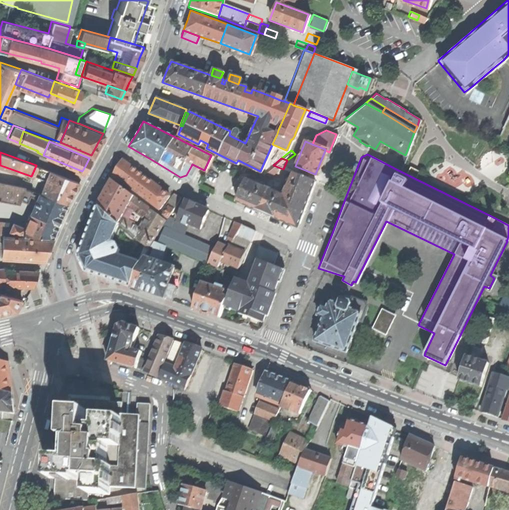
[(117,167),(112,175),(157,208),(167,194),(121,160),(117,167)]
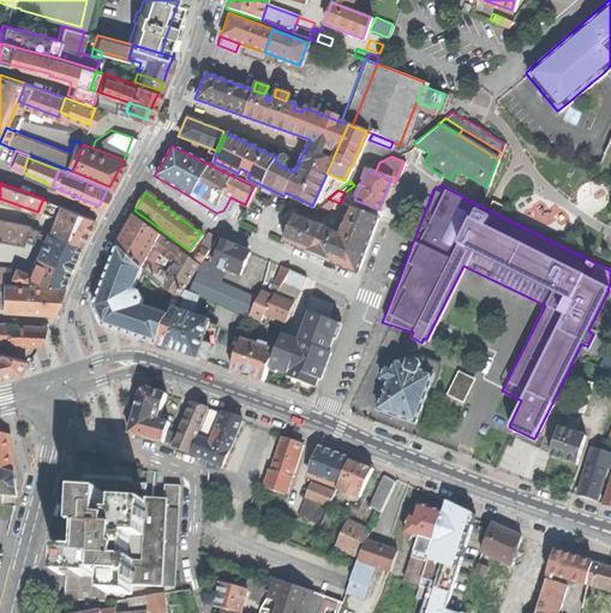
[(93,218),(43,198),(39,209),(53,215),(48,227),(47,231),(78,243),(81,239),(85,230),(93,218)]
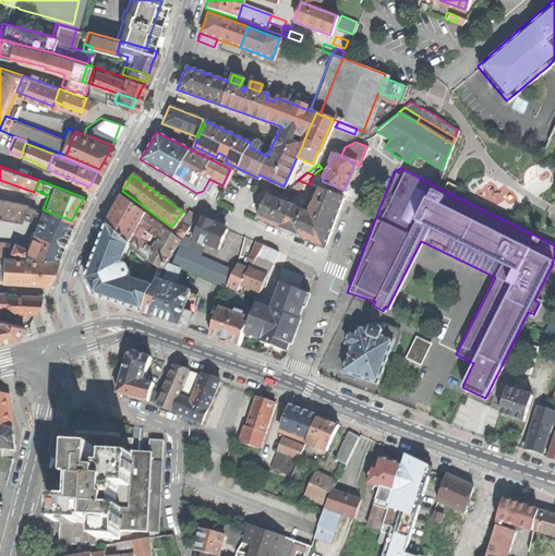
[(257,216),(255,219),(288,232),(317,245),(324,243),(341,197),(317,188),(308,212),(266,194),(257,216)]
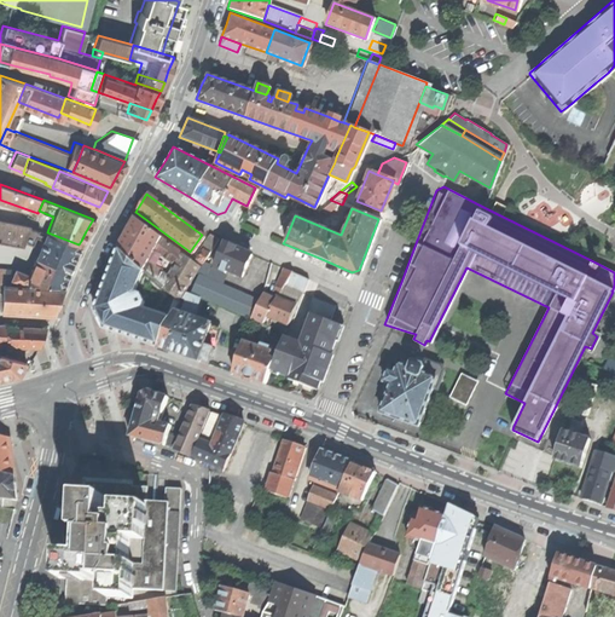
[(125,230),(116,246),(141,269),(145,260),(154,244),(158,236),(133,215),(125,230)]
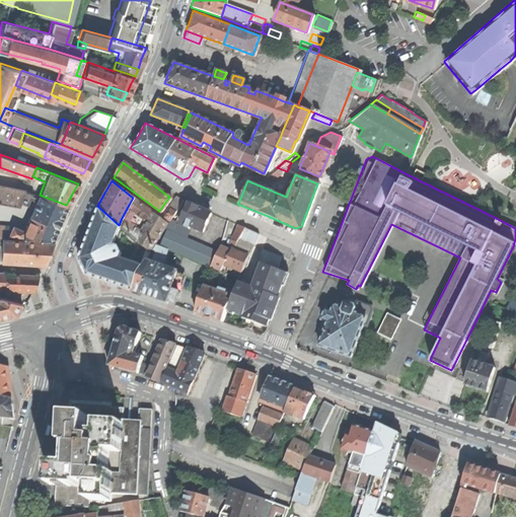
[(0,201),(17,204),(18,201),(23,189),(0,185),(0,201)]
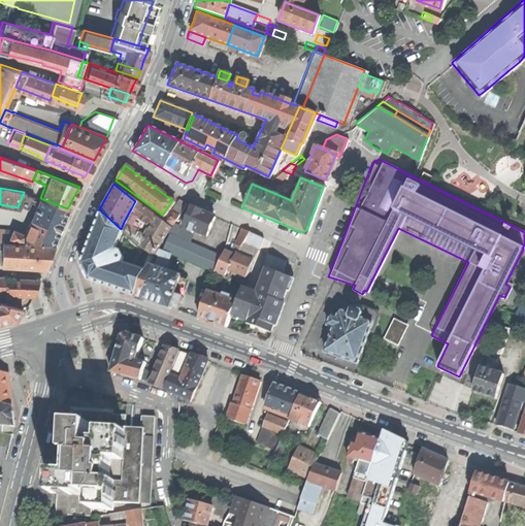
[(24,192),(19,204),(27,207),(29,201),(30,197),(31,195),(24,192)]
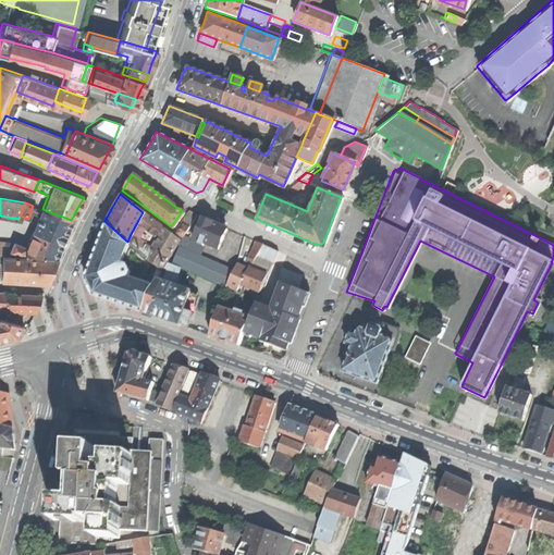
[(9,250),(20,255),(22,255),(54,257),(63,238),(71,220),(42,209),(40,209),(39,211),(38,216),(25,246),(12,242),(9,250)]
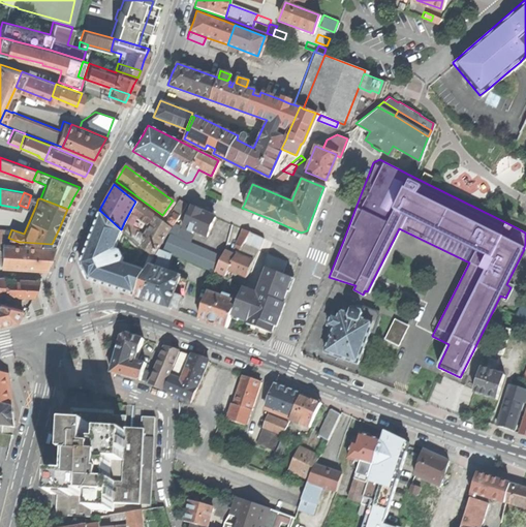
[(169,212),(172,213),(177,215),(184,204),(178,199),(169,212)]
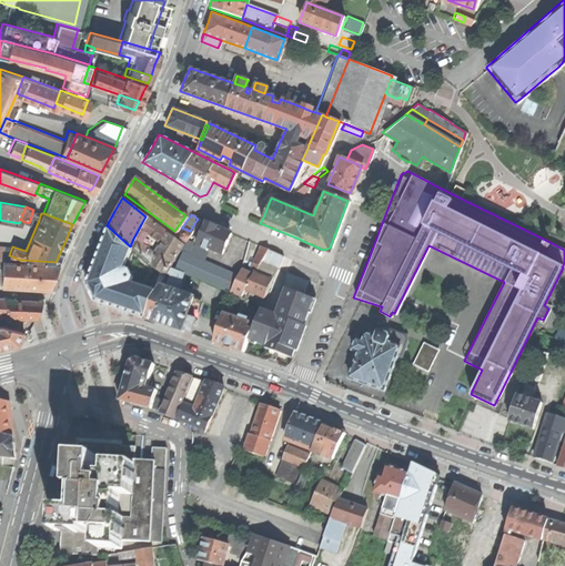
[(154,234),(160,226),(145,216),(141,224),(154,234)]
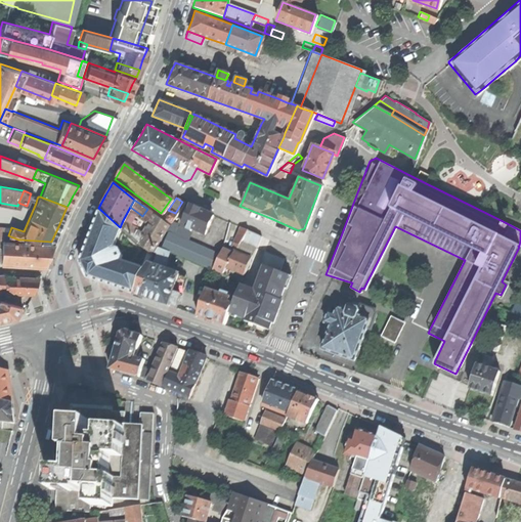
[(200,209),(189,204),(180,225),(189,229),(190,227),(203,232),(211,214),(200,209)]
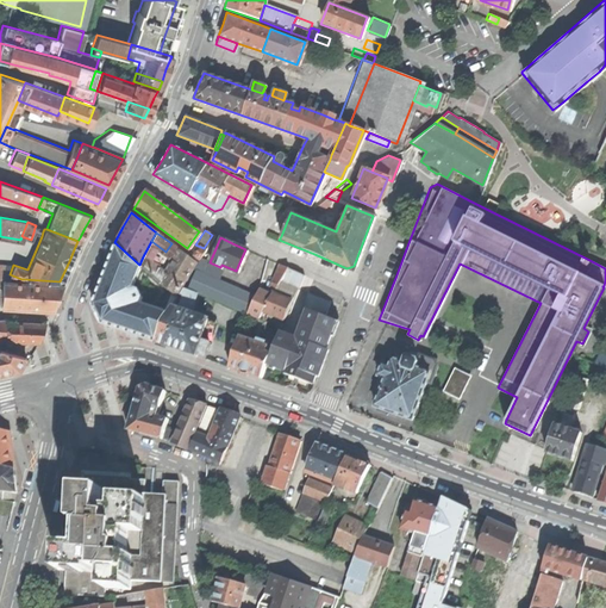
[(100,322),(154,341),(161,322),(162,320),(166,312),(154,308),(138,303),(141,297),(137,290),(130,289),(139,265),(114,242),(104,272),(92,304),(100,322)]
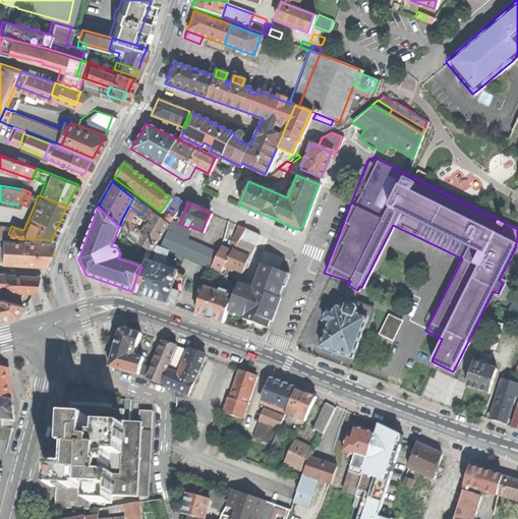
[(147,208),(141,215),(148,220),(152,212),(147,208)]
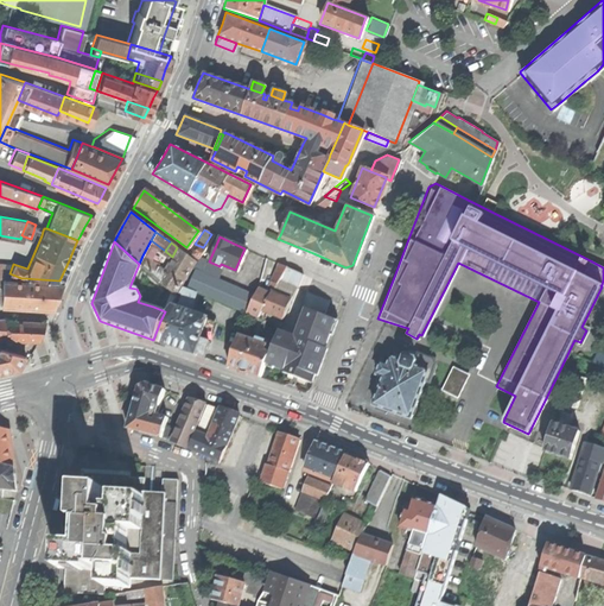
[(197,245),(191,253),(197,258),(198,257),(203,247),(197,245)]
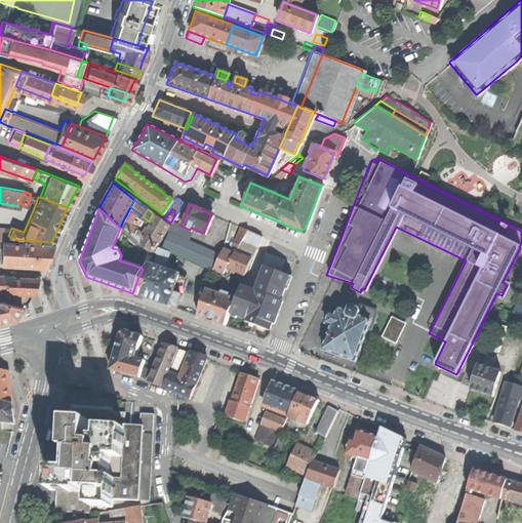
[(135,242),(143,247),(150,253),(167,225),(153,213),(149,222),(139,236),(135,242)]
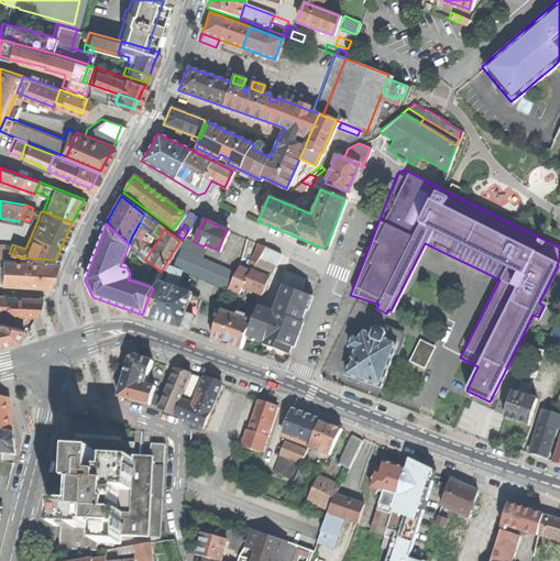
[(142,245),(143,243),(132,237),(129,244),(138,252),(142,245)]
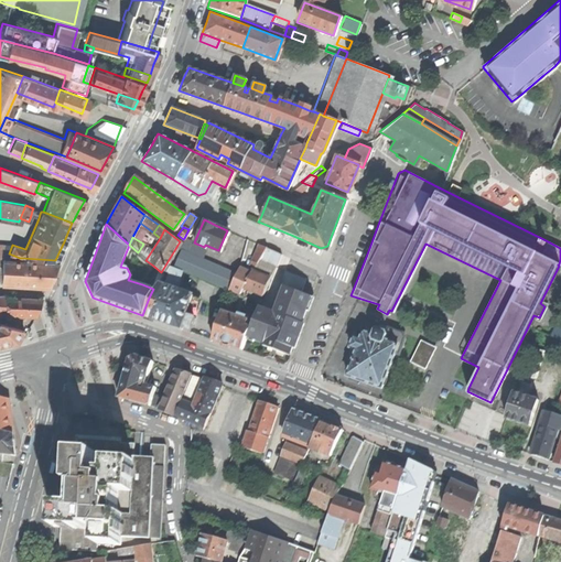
[(180,249),(185,251),(190,240),(184,238),(183,239),(177,248),(180,249)]
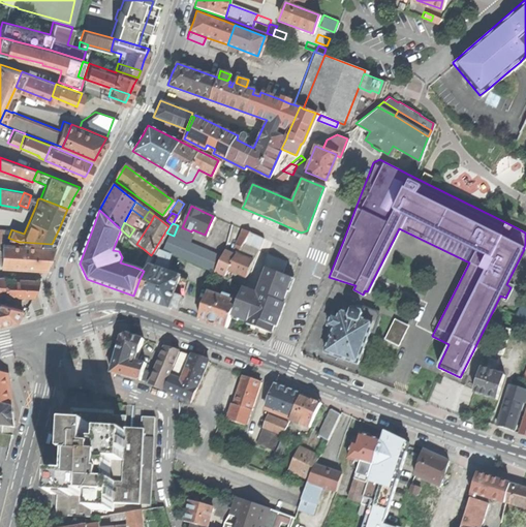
[(8,228),(0,227),(0,241),(2,241),(7,241),(8,238),(11,229),(8,228)]
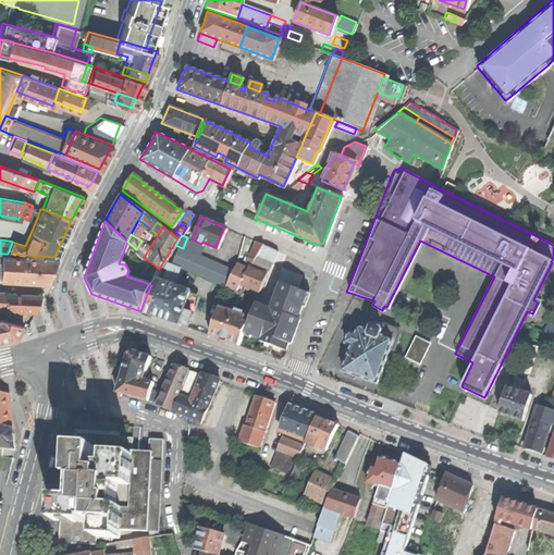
[(254,239),(247,257),(253,260),(254,256),(261,244),(254,239)]
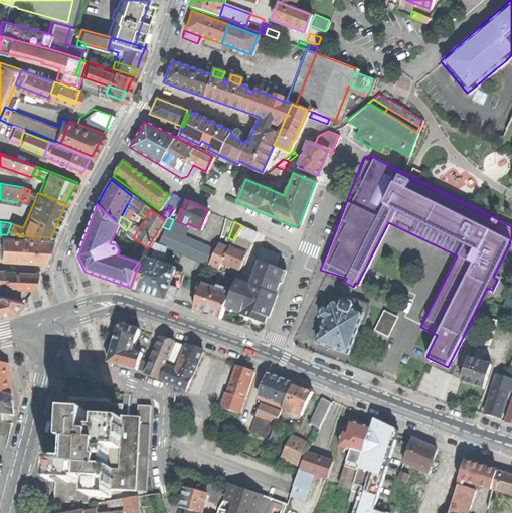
[(134,226),(130,224),(126,230),(133,237),(137,231),(135,229),(134,226)]
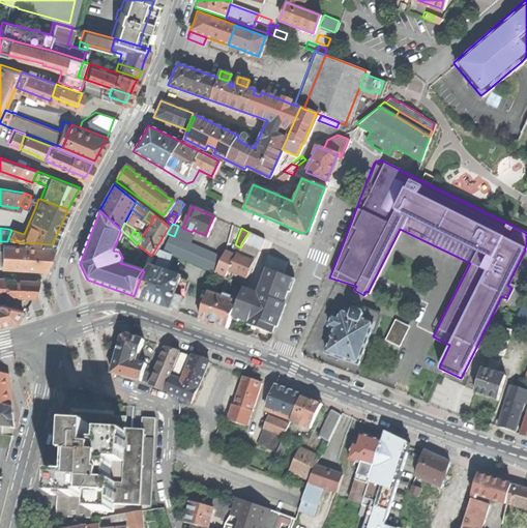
[(249,232),(241,243),(257,251),(263,238),(254,234),(249,232)]
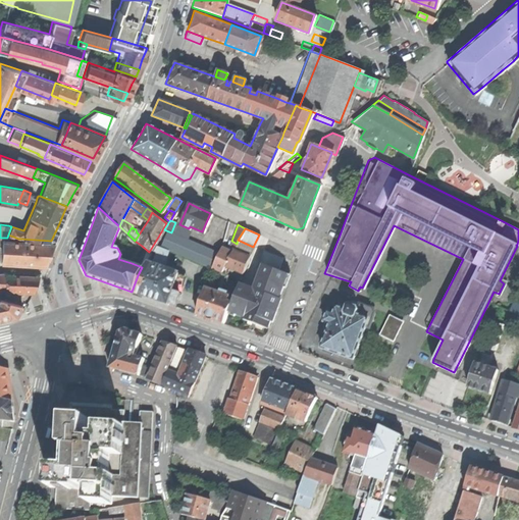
[(160,245),(209,267),(217,253),(171,232),(166,230),(160,245)]
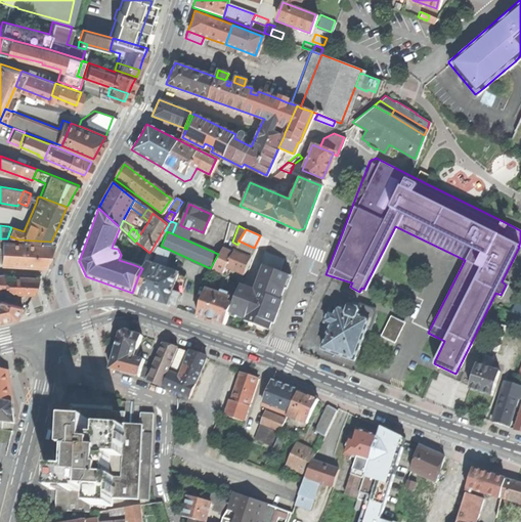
[(2,238),(1,262),(42,264),(47,254),(51,242),(20,240),(18,240),(7,238),(2,238)]
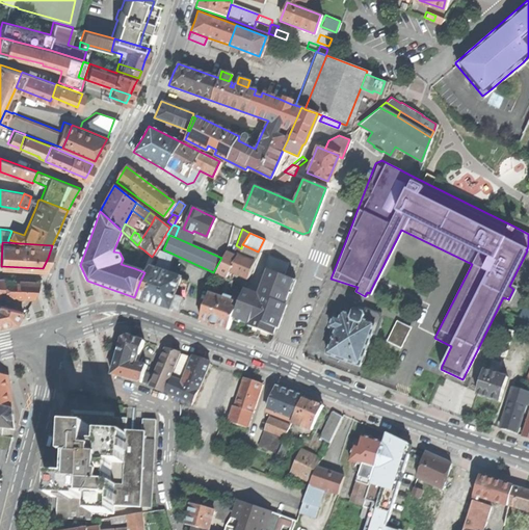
[(258,252),(242,244),(241,248),(237,255),(255,261),(258,252)]
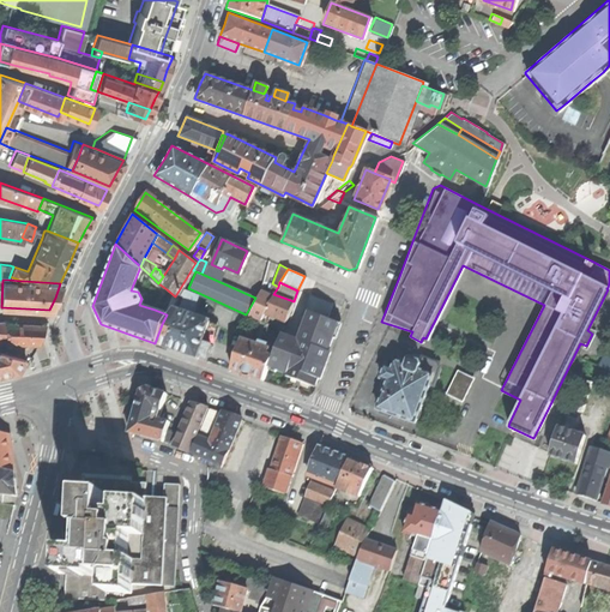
[(271,286),(270,285),(266,294),(271,297),(273,294),(278,287),(272,283),(271,286)]
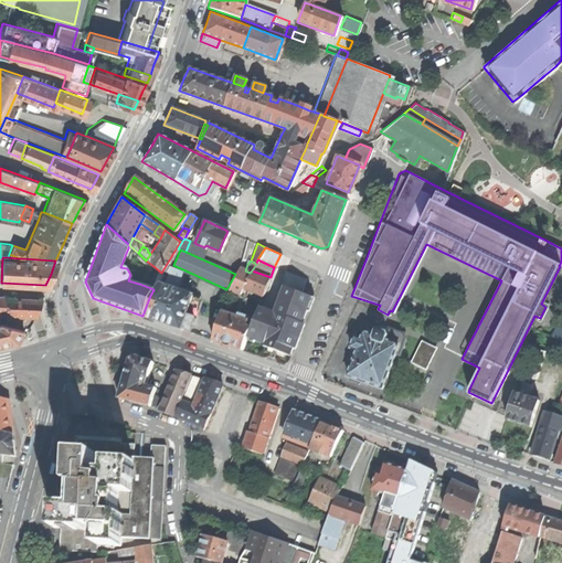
[(154,266),(142,285),(154,289),(157,284),(162,274),(161,273),(154,266)]
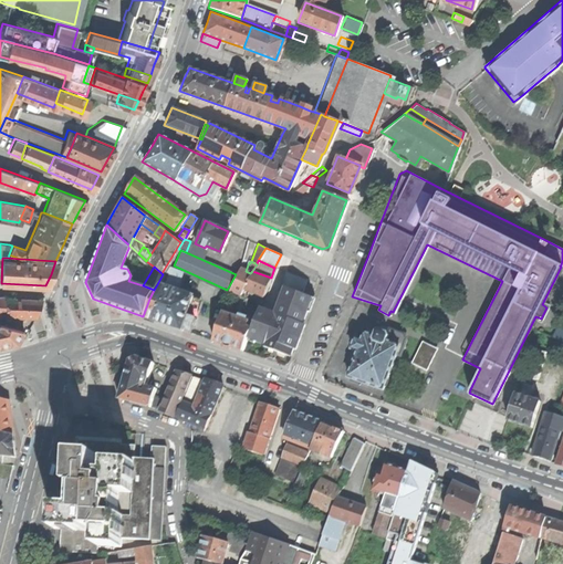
[(168,273),(179,277),(181,271),(168,267),(166,272),(168,273)]
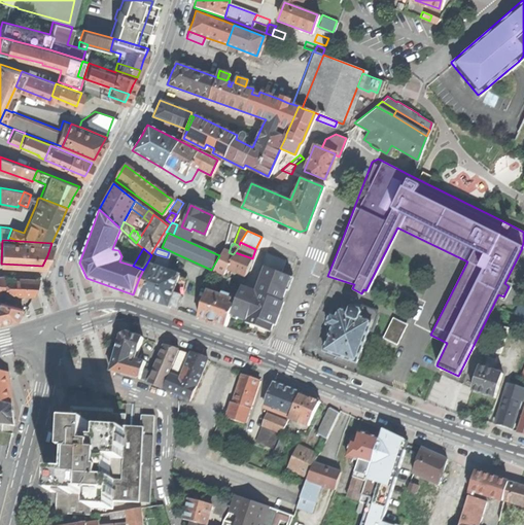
[(225,267),(233,254),(229,252),(222,249),(219,255),(211,270),(221,274),(225,267)]
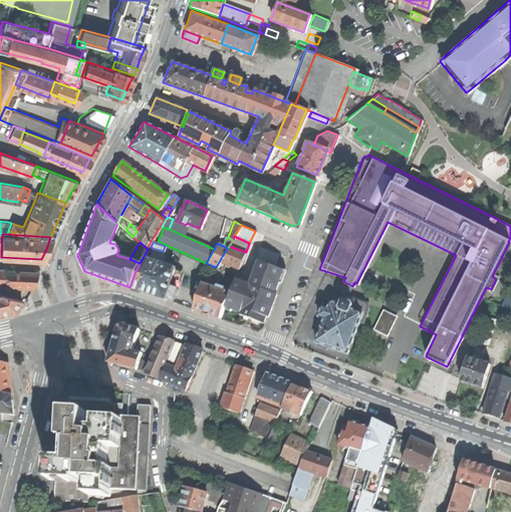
[(277,252),(258,245),(253,258),(259,260),(272,265),(277,252)]
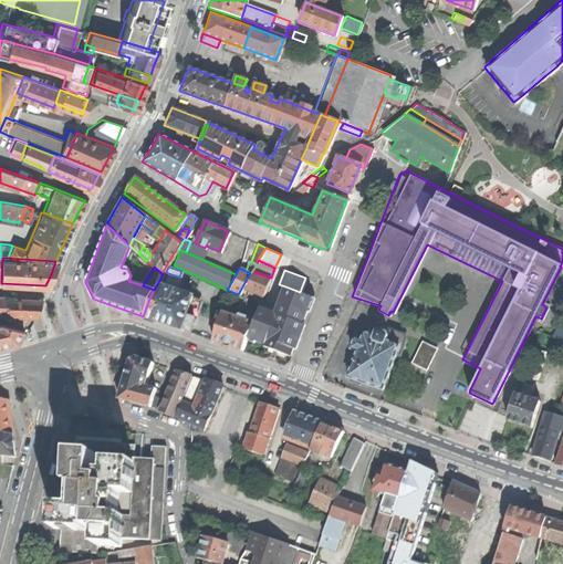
[(250,273),(242,286),(263,296),(271,278),(252,271),(250,273)]
